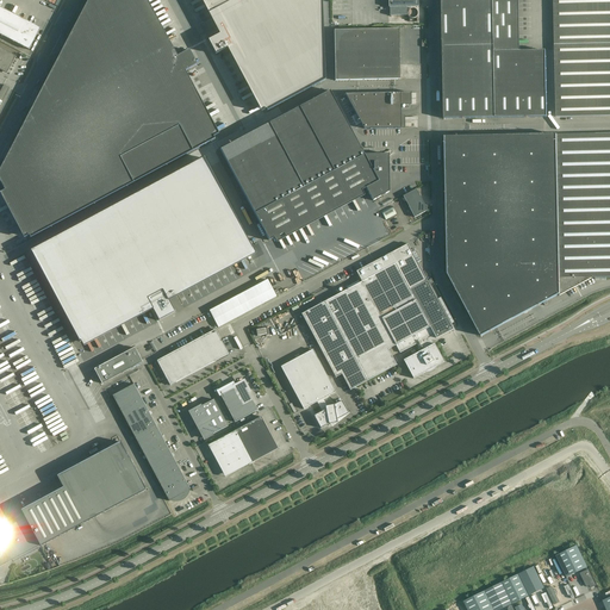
[(88,0),(0,169),(0,181),(7,197),(30,238),(215,139),(180,74),(197,66),(190,51),(172,60),(139,0),(88,0)]
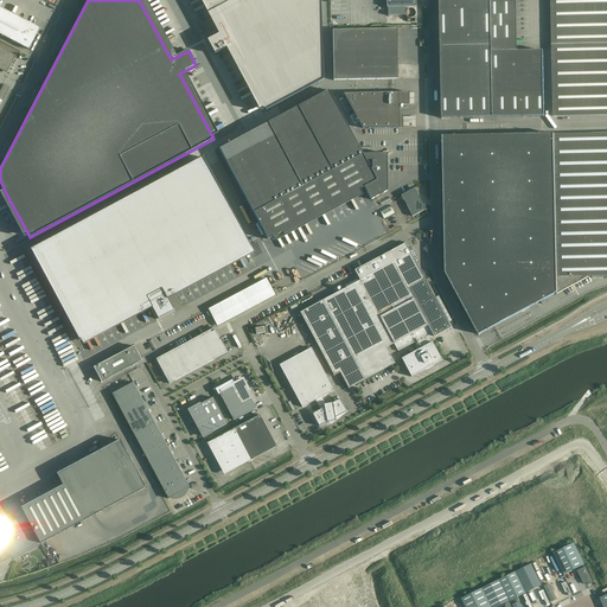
[(324,80),(320,0),(206,0),(223,32),(206,40),(215,55),(231,46),(266,110),(324,80)]
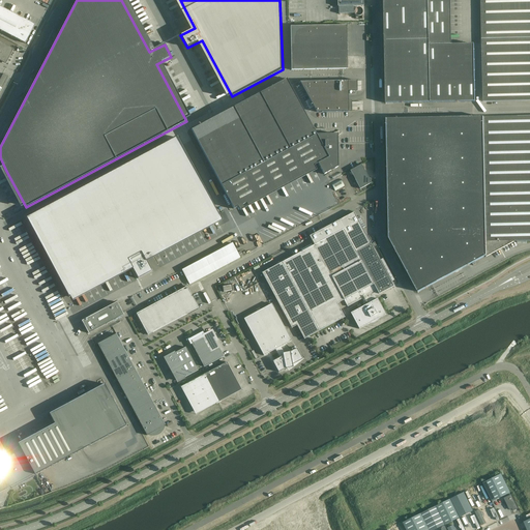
[(363,6),(363,0),(336,0),(337,6),(339,6),(339,13),(353,13),(353,6),(363,6)]
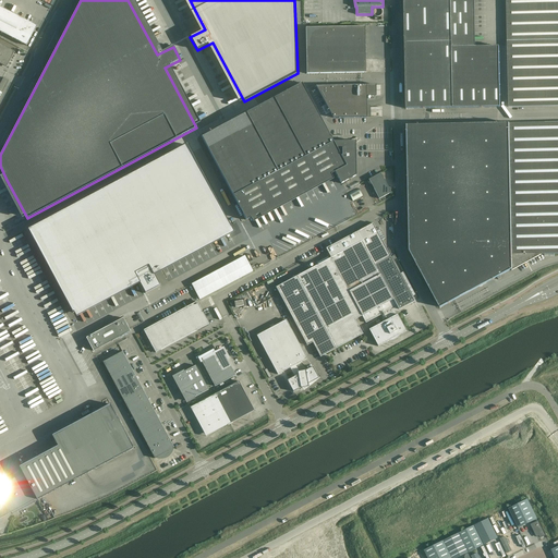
[(403,0),(407,109),(500,107),(499,47),(470,47),(469,0),(403,0)]
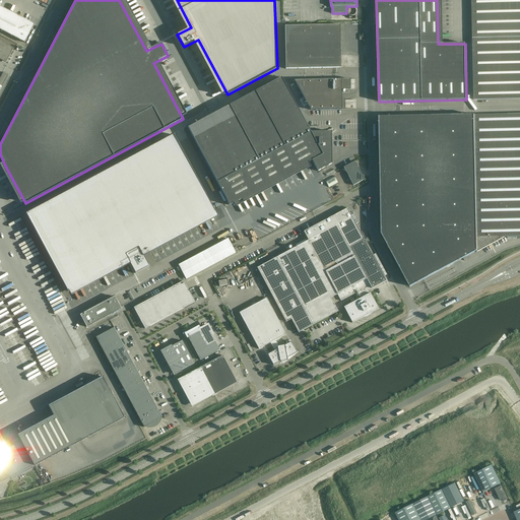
[(519,0),(471,0),(473,100),(519,99),(519,0)]
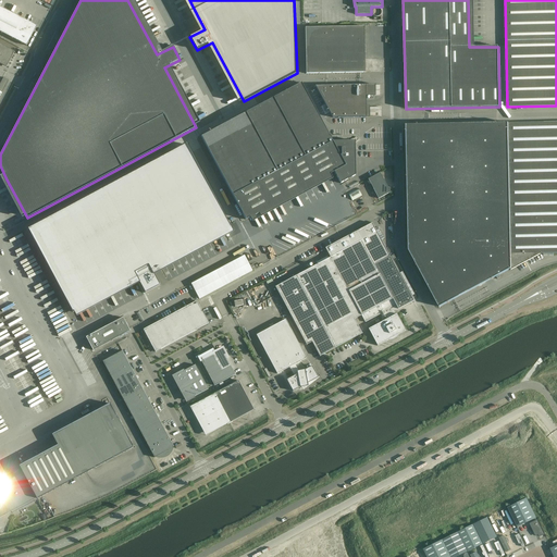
[(0,32),(26,46),(29,40),(36,26),(27,22),(27,21),(0,7),(0,32)]
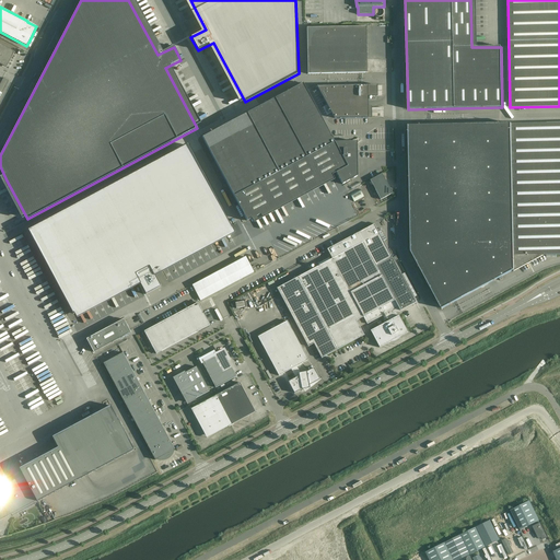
[(374,12),(374,13),(374,14),(374,15),(375,15),(376,16),(377,16),(377,18),(378,18),(380,18),(381,16),(382,16),(382,15),(383,15),(383,14),(383,13),(383,12),(383,11),(383,10),(382,10),(382,9),(381,9),(380,8),(378,8),(377,8),(377,9),(376,9),(375,9),(375,10),(374,11),(374,12)]
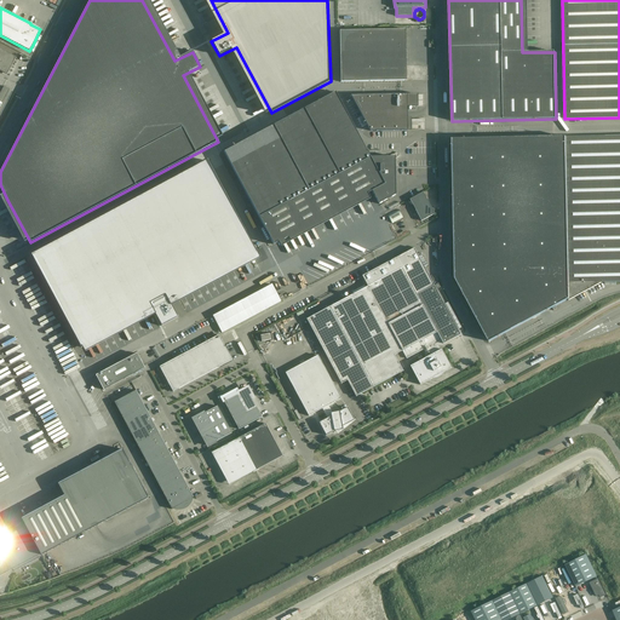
[(339,32),(340,82),(407,81),(406,30),(339,32)]
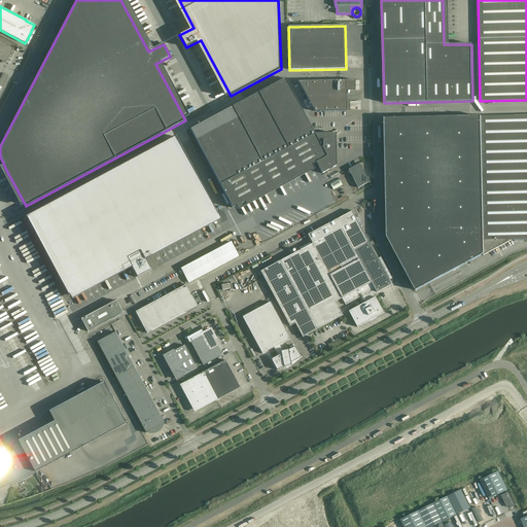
[(0,41),(0,60),(1,59),(7,62),(13,49),(0,41)]
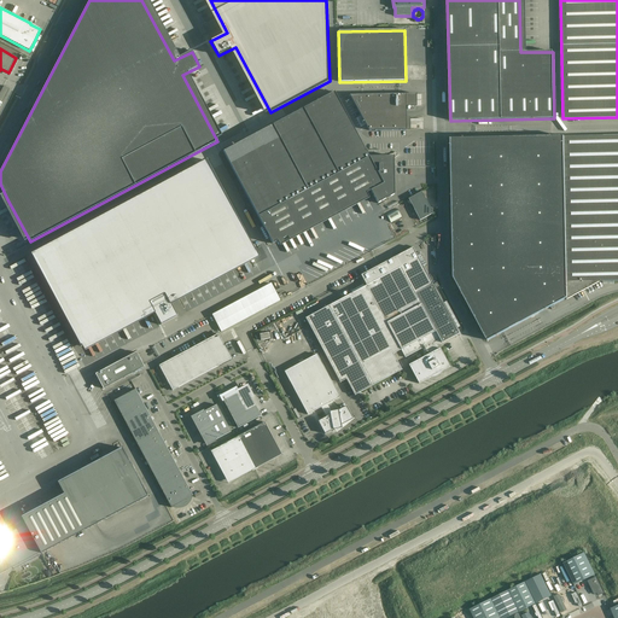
[(395,158),(392,156),(391,157),(369,157),(334,92),(223,152),(272,244),(371,191),(378,204),(395,194),(394,159),(395,158)]
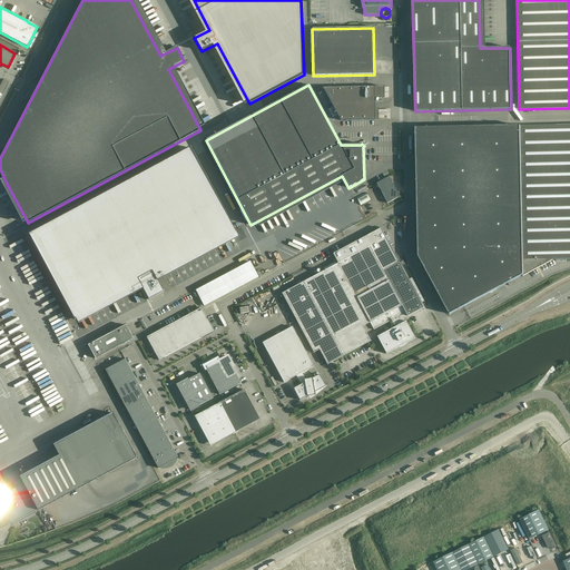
[(341,120),(375,120),(375,119),(374,109),(374,98),(374,87),(369,87),(323,88),(341,120)]
